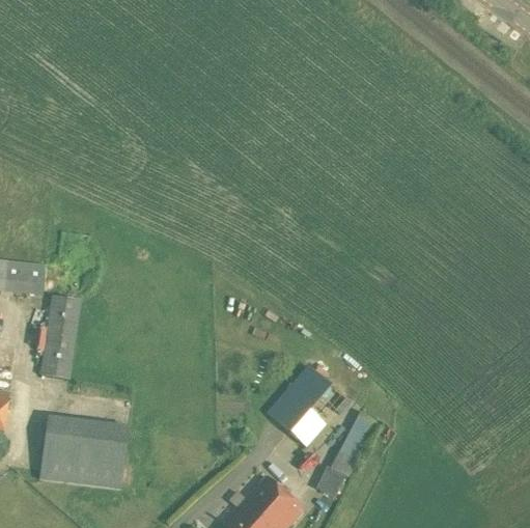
[(46,264),(0,258),(0,290),(43,295),(46,264)]
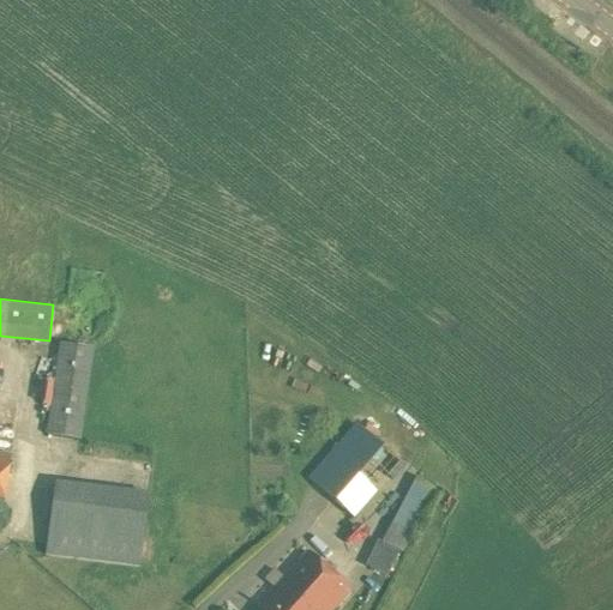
[(80,439),(94,345),(60,340),(46,434),(80,439)]
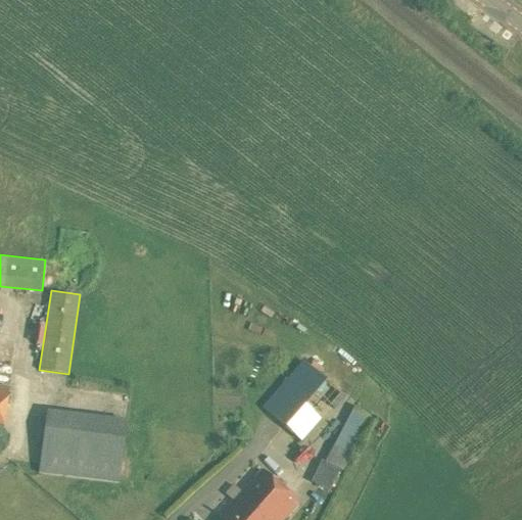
[(300,438),(340,392),(303,360),(264,406),(300,438)]
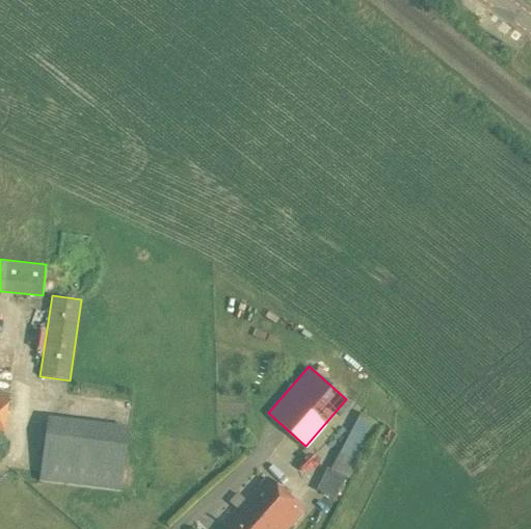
[(0,446),(3,446),(9,393),(0,391),(0,446)]
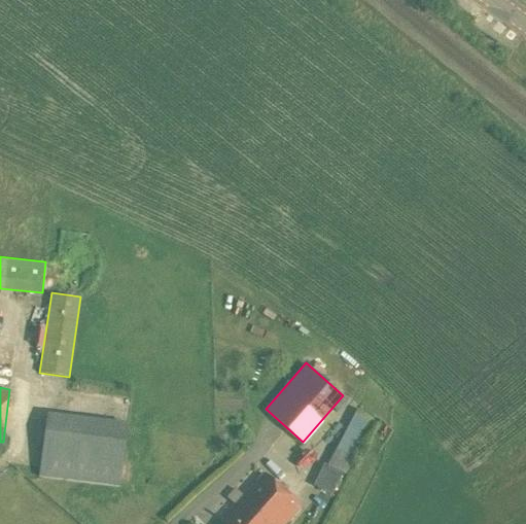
[(119,485),(128,424),(47,414),(40,475),(119,485)]
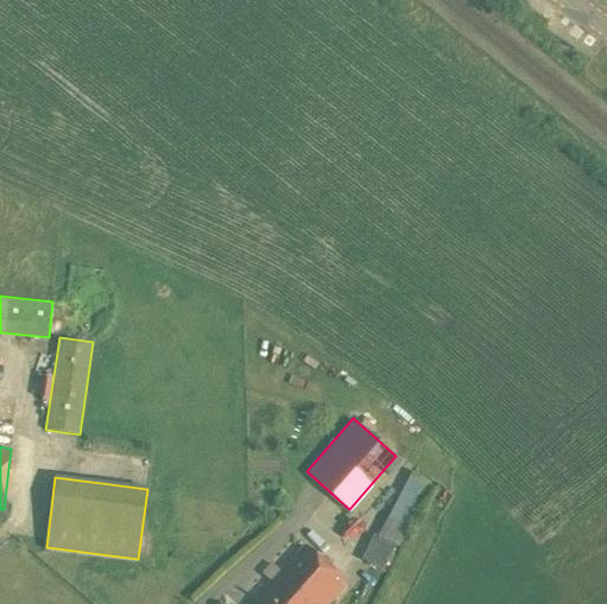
[(329,603),(348,583),(305,545),(253,603),(329,603)]
